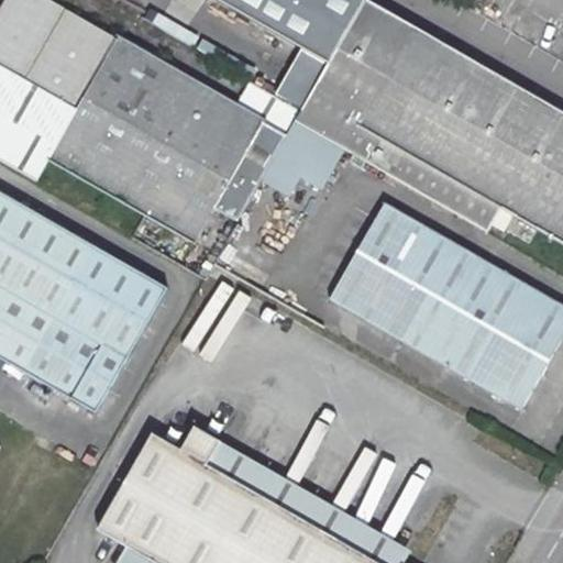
[(51,157),(195,240),(214,206),(239,220),(286,138),(50,0),(0,0),(0,159),(36,180),(51,157)]
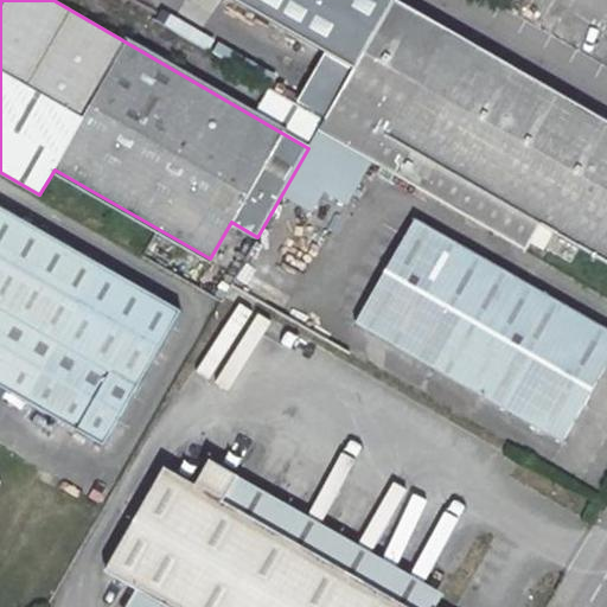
[(396,0),(384,23),(464,69),(478,44),(402,0),(396,0)]
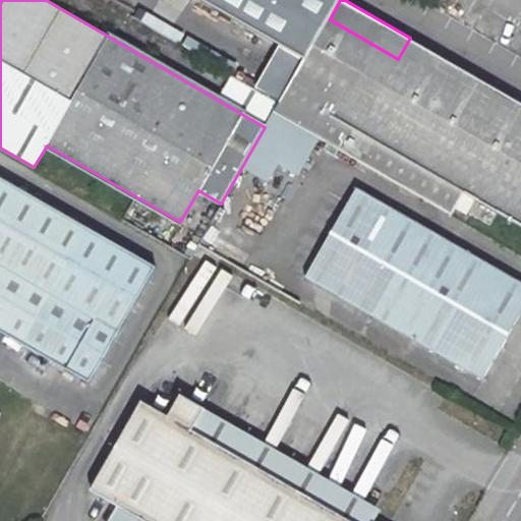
[(277,111),(454,215),(466,192),(520,223),(520,102),(410,38),(398,59),(330,19),(277,111)]
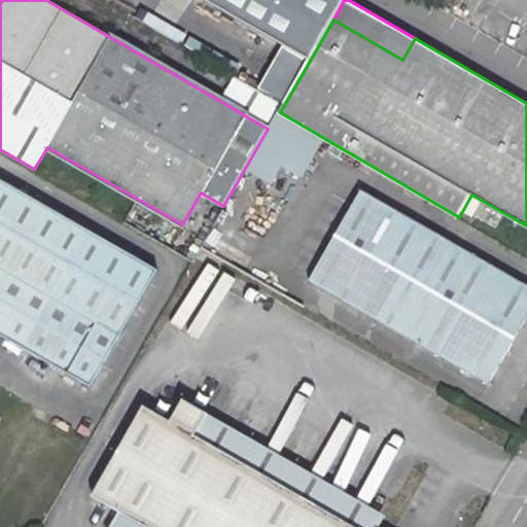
[(0,335),(93,389),(96,384),(161,272),(0,180),(0,335)]
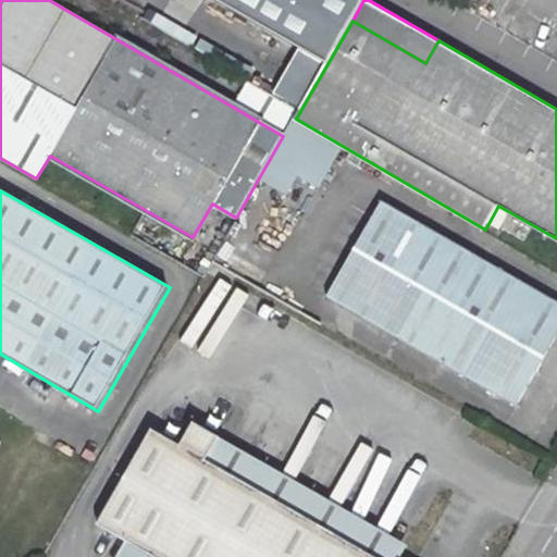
[(329,294),(517,405),(556,336),(556,300),(384,199),(329,294)]
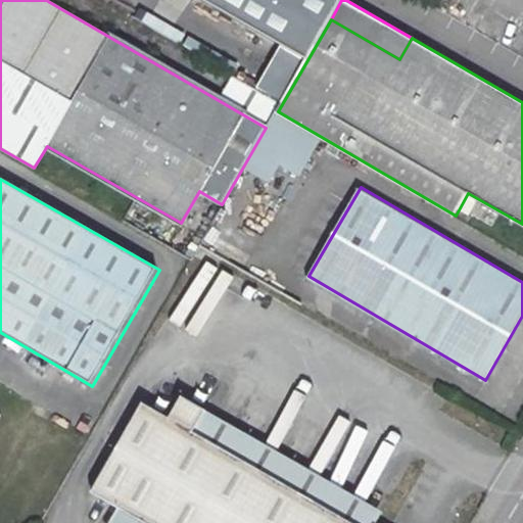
[(168,417),(142,401),(93,489),(119,504),(151,522),(357,522),(192,430),(200,416),(204,409),(180,394),(168,417)]
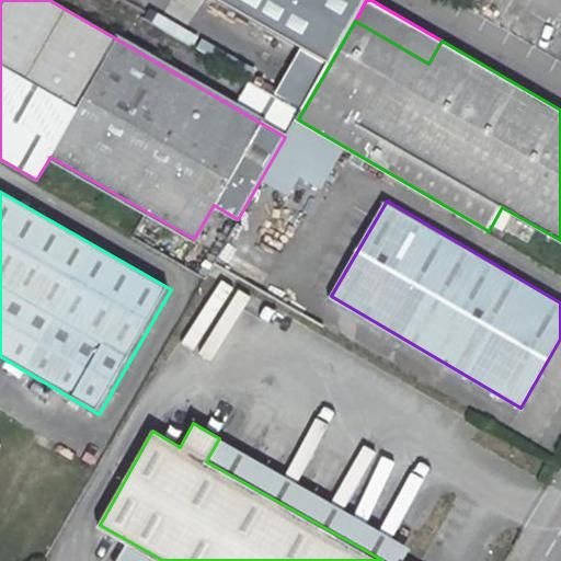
[(215,446),(206,461),(382,560),(402,560),(407,556),(215,446)]
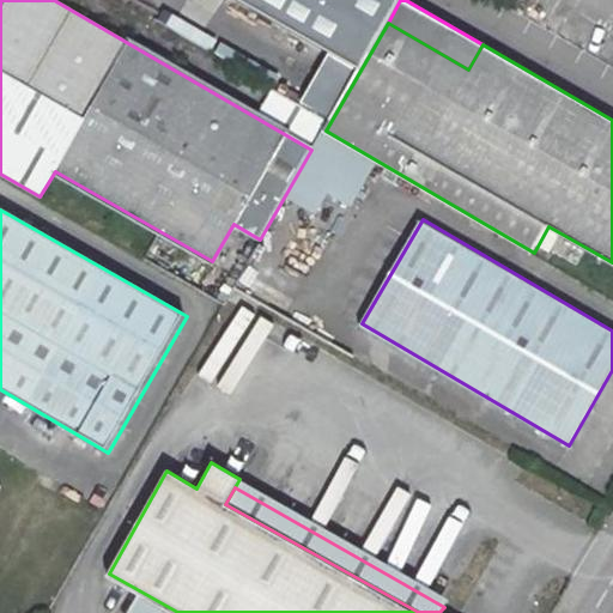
[(177,612),(139,590),(127,610),(134,612),(177,612)]
